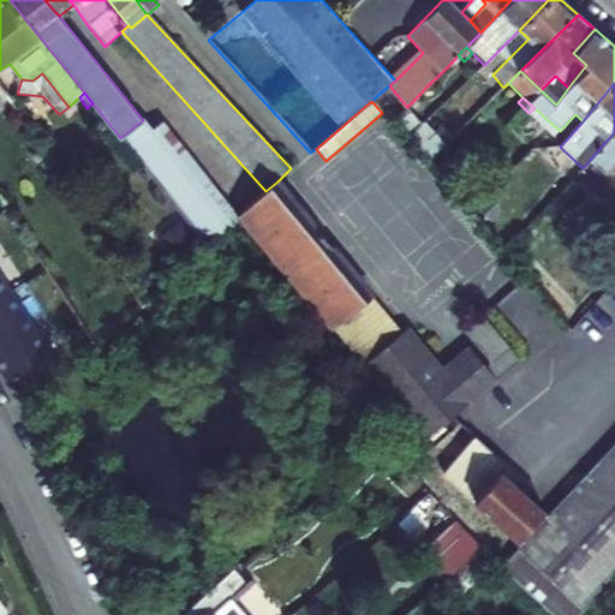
[(508,132),(529,113),(518,102),(500,125),(508,132)]
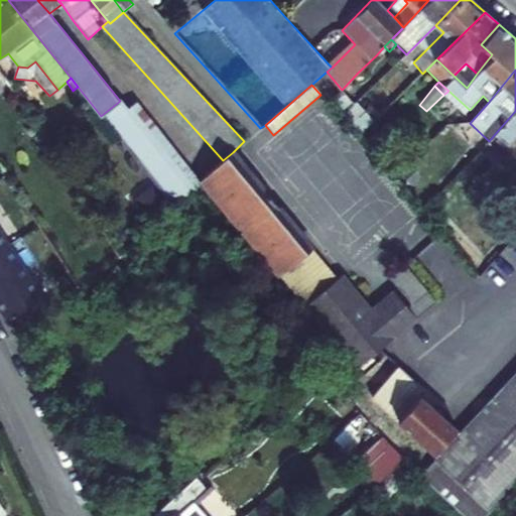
[(333,98),(347,114),(352,109),(339,93),(333,98)]
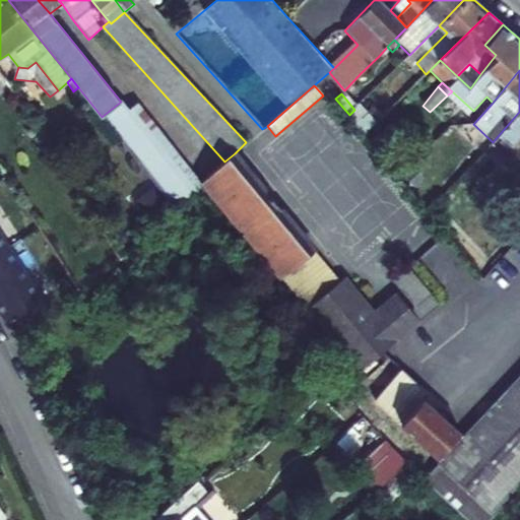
[(122,101),(121,102),(102,117),(176,209),(201,185),(136,104),(129,110),(122,101)]
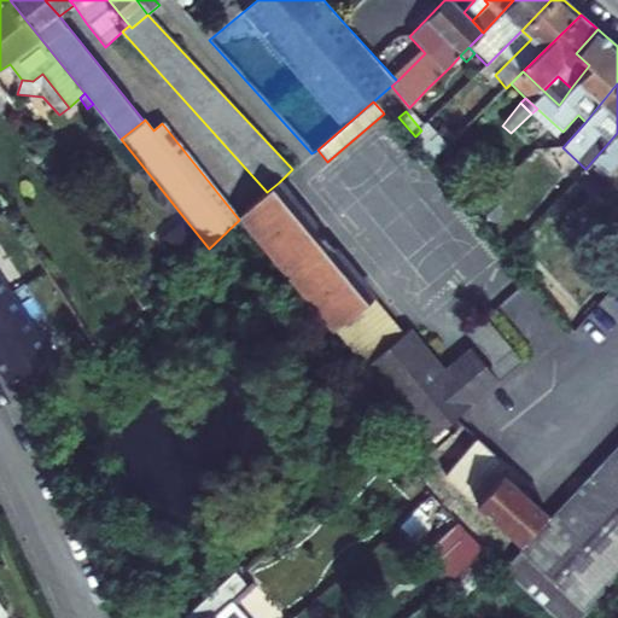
[(415,136),(433,159),(444,149),(425,127),(421,130),(415,136)]
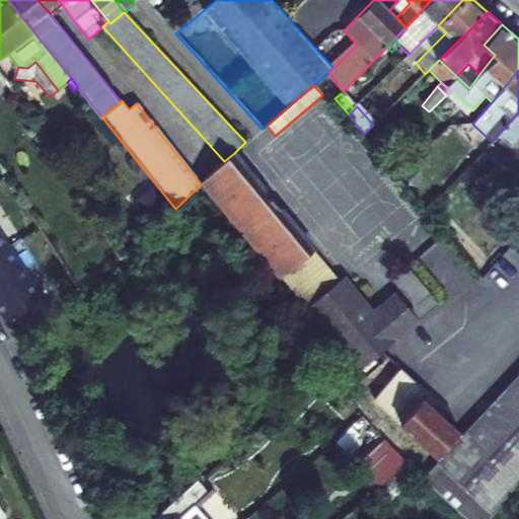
[(518,112),(497,136),(511,148),(518,138),(518,112)]
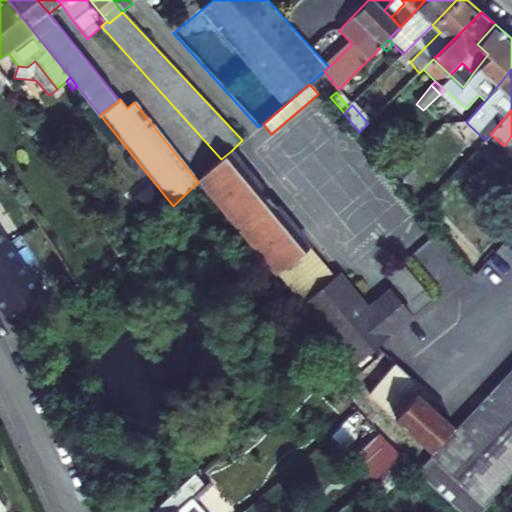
[(309,245),(231,151),(221,159),(199,181),(276,273),(309,245)]
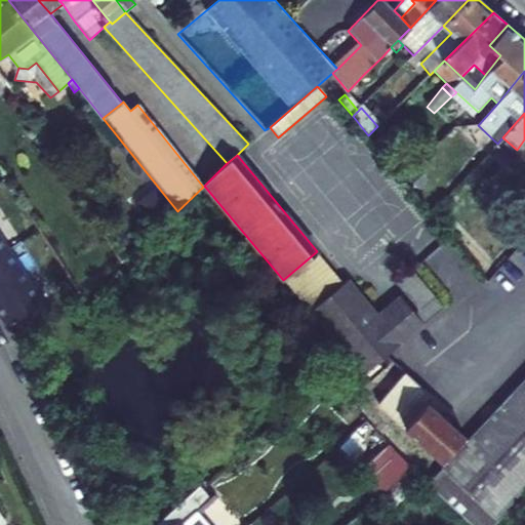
[(7,250),(0,254),(0,314),(7,326),(42,304),(7,250)]
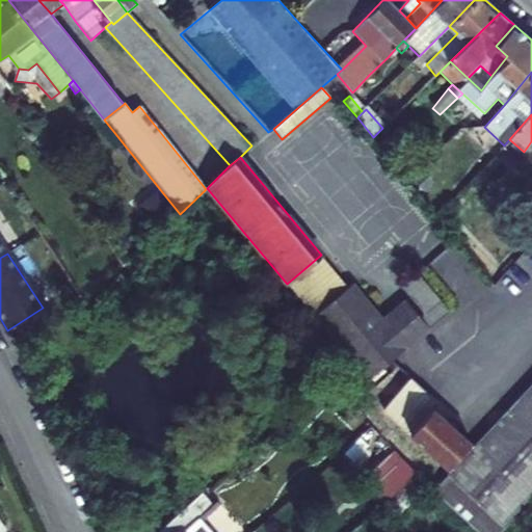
[(314,316),(348,287),(321,255),(287,284),(314,316)]
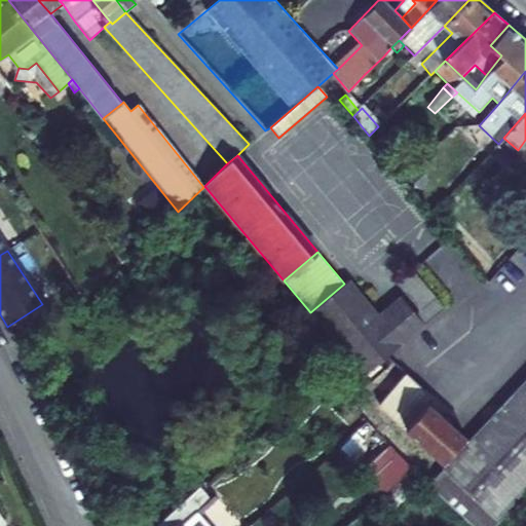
[(420,310),(424,306),(433,317),(444,309),(413,271),(398,283),(419,309),(420,310)]
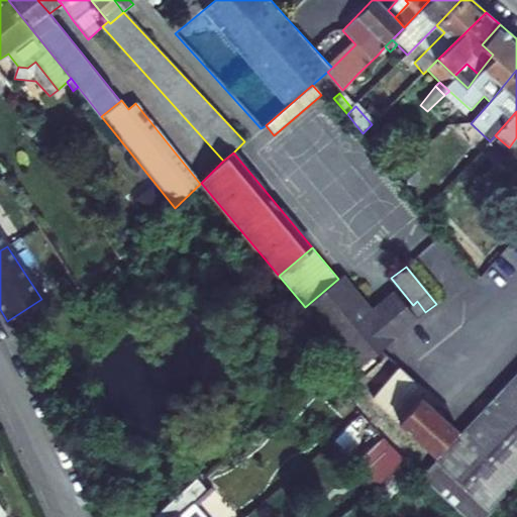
[(365,306),(369,302),(344,274),(338,279),(305,307),(356,370),(425,312),(417,301),(413,305),(412,304),(406,309),(394,293),(371,312),(365,306)]
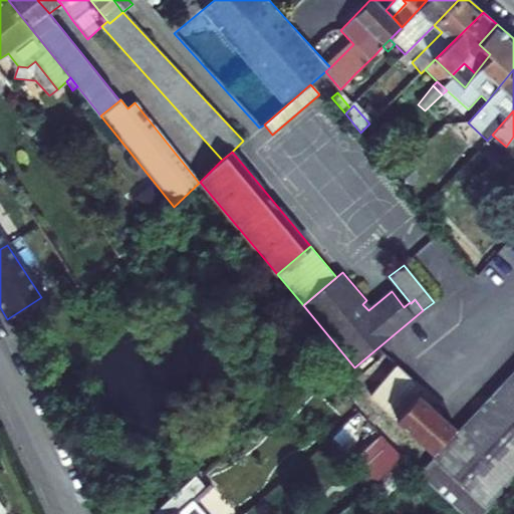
[(423,390),(397,366),(370,397),(433,453),(455,429),(419,395),(423,390)]
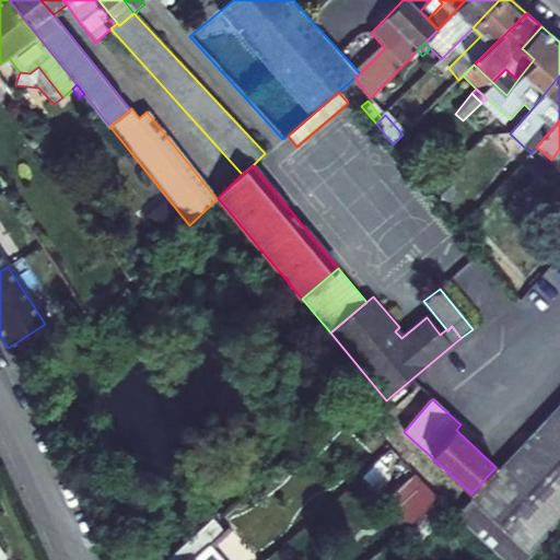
[(559,525),(559,405),(496,474),(502,480),(485,501),(537,550),(559,525)]
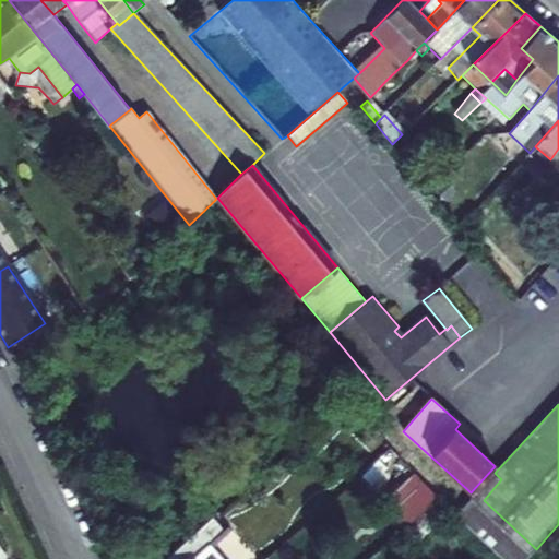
[(384,468),(397,459),(390,449),(377,460),(384,468)]
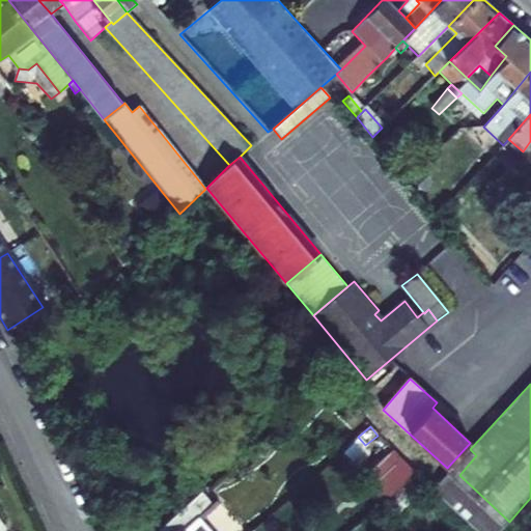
[(470,449),(452,468),(459,475),(476,455),(470,449)]
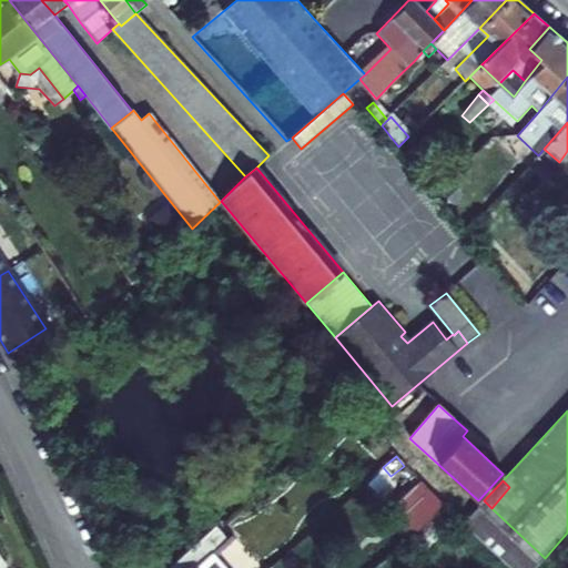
[(409,539),(445,507),(423,485),(399,507),(407,516),(397,526),(409,539)]
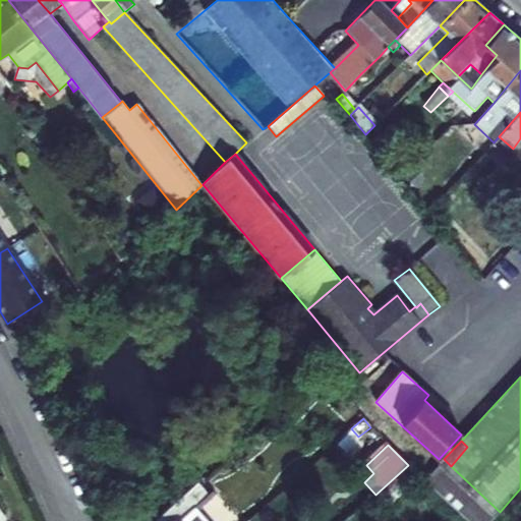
[(96,462),(89,447),(76,453),(84,468),(96,462)]
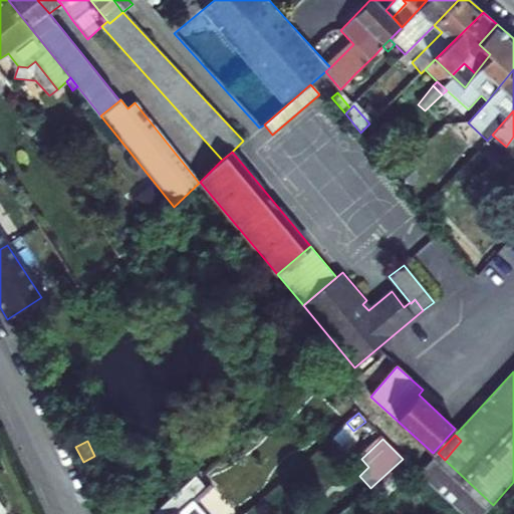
[(441,467),(427,482),(458,513),(485,513),(493,505),(445,460),(438,453),(432,459),(441,467)]
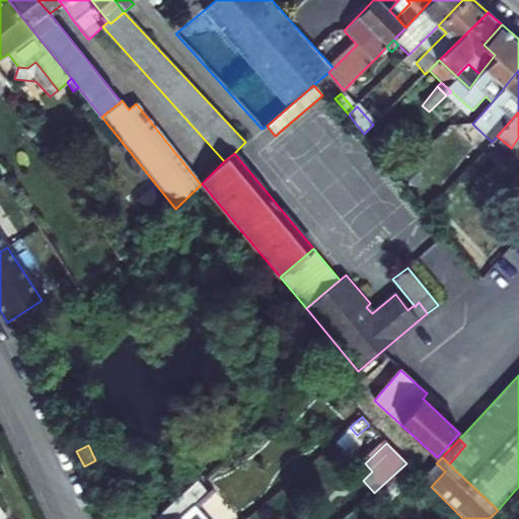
[(445,471),(436,463),(422,478),(431,487),(445,471)]
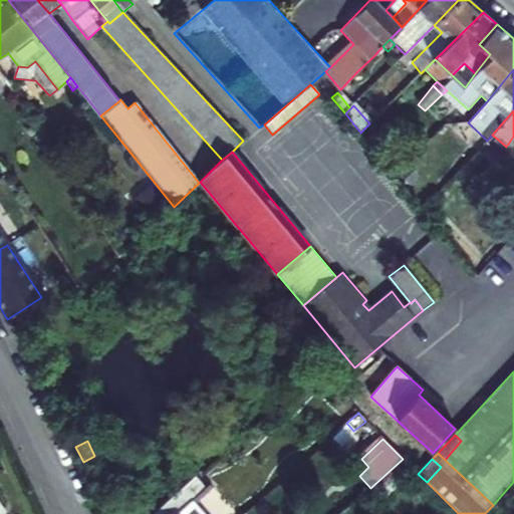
[(177,513),(192,501),(201,512),(220,495),(211,484),(200,493),(190,482),(161,509),(154,513),(177,513)]
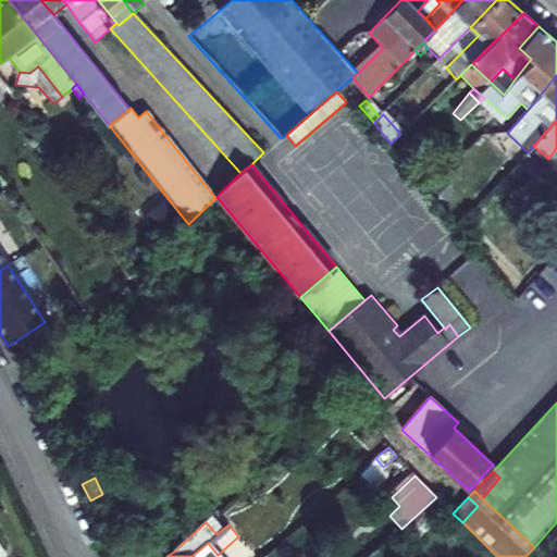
[(237,547),(244,555),(249,549),(243,542),(237,547)]
